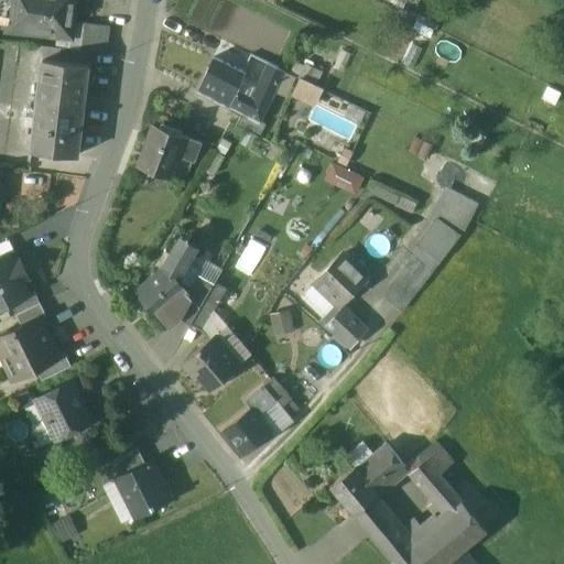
[(73,0),(11,0),(9,30),(69,35),(73,0)]
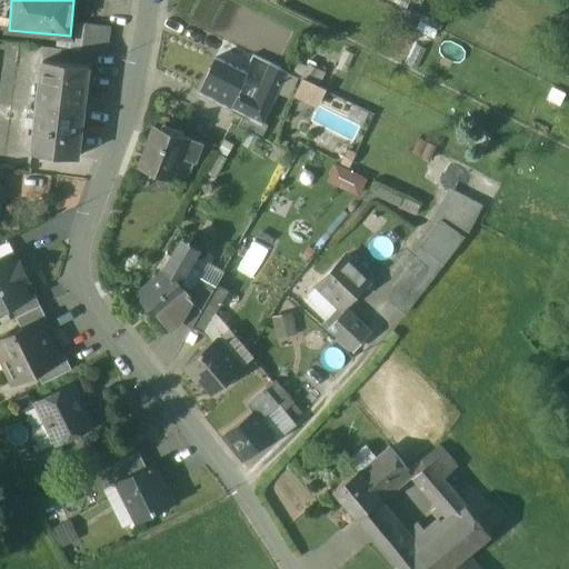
[(110,27),(86,25),(82,52),(91,53),(107,55),(110,27)]
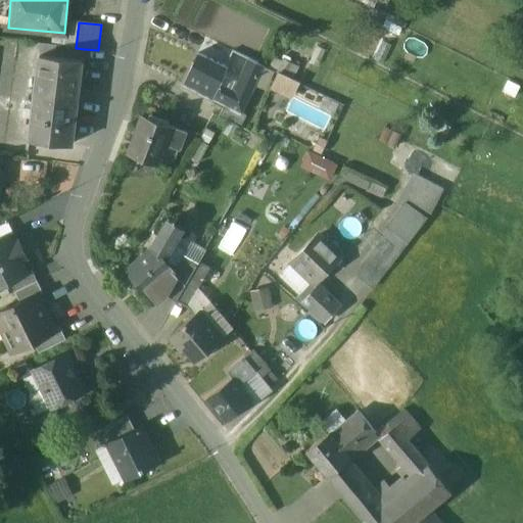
[(76,48),(57,46),(55,57),(82,60),(84,49),(76,48)]
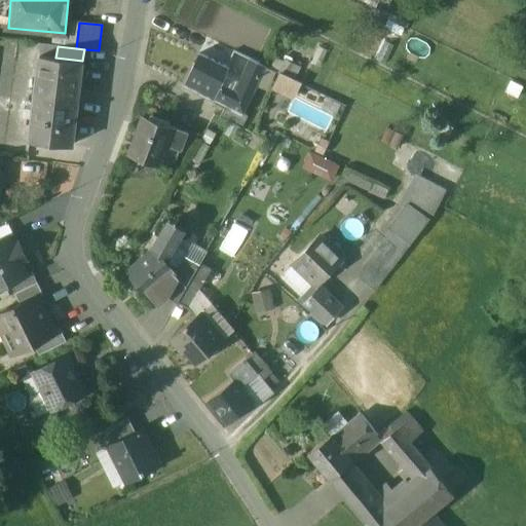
[(55,58),(40,55),(35,95),(78,100),(82,61),(55,58)]
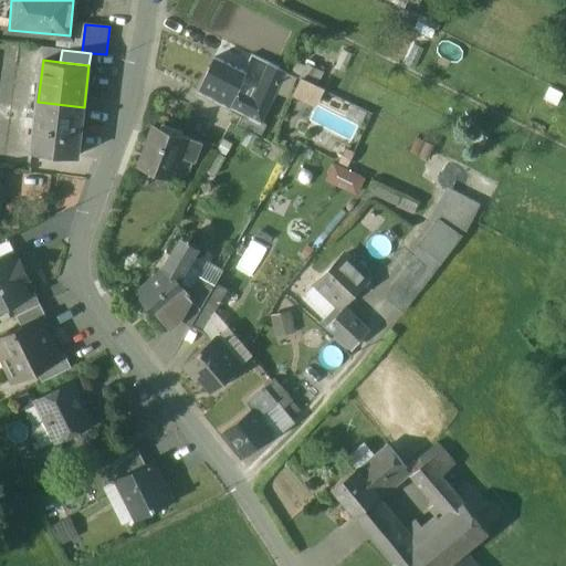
[(244,75),(215,60),(198,93),(228,108),(236,94),(244,75)]
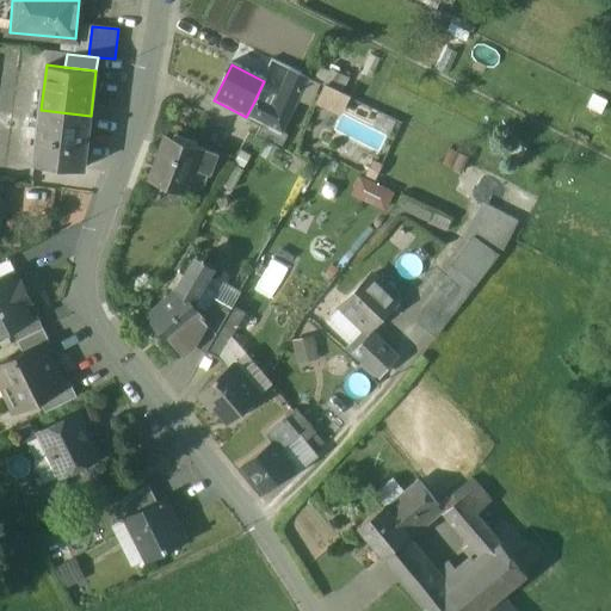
[(306,76),(290,69),(284,84),(300,92),(306,76)]
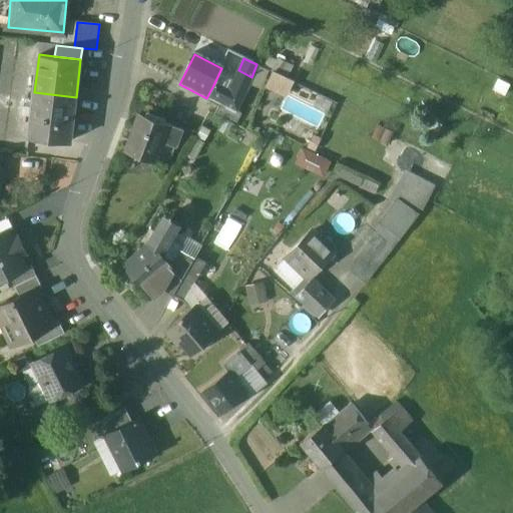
[(238,70),(232,85),(244,91),(251,77),(238,70)]
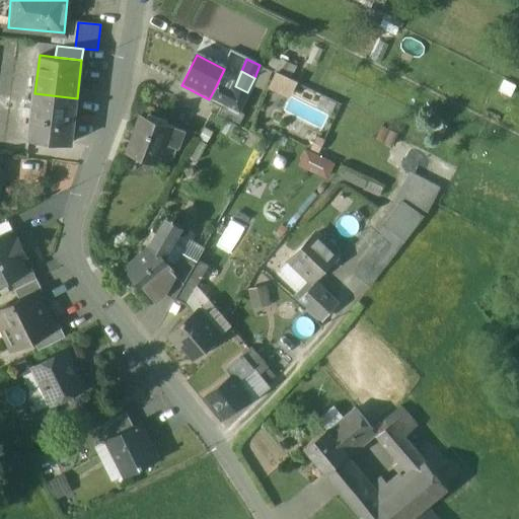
[(296,83),(276,73),(272,82),(292,92),(296,83)]
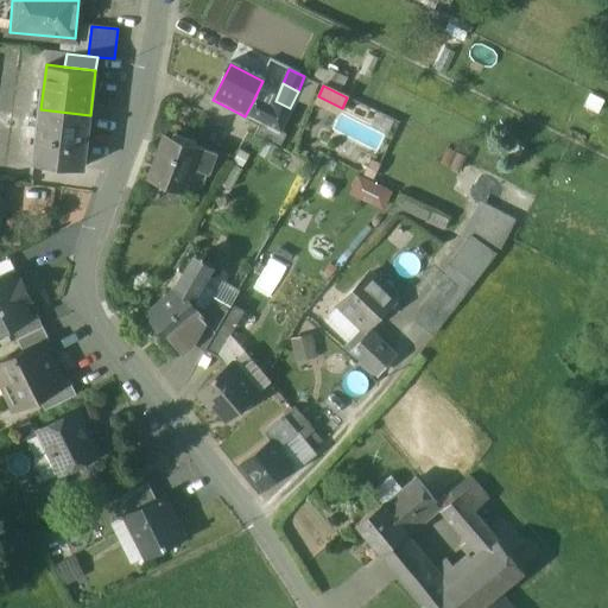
[(286,116),(253,101),(245,116),(259,125),(278,134),(279,132),(286,116)]
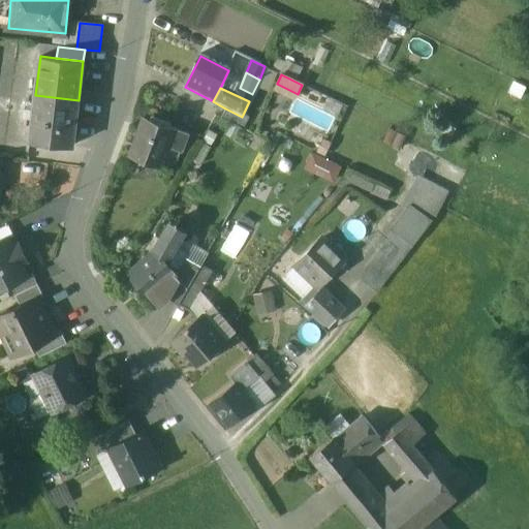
[(79,100),(35,95),(30,143),(72,148),(79,100)]
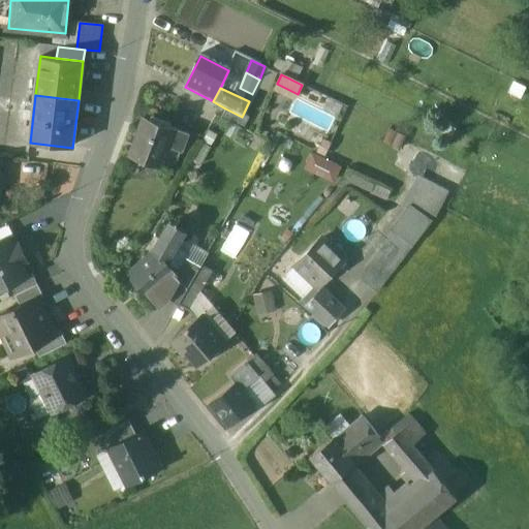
[(242,117),(225,109),(220,120),(242,130),(248,118),(243,115),(242,117)]
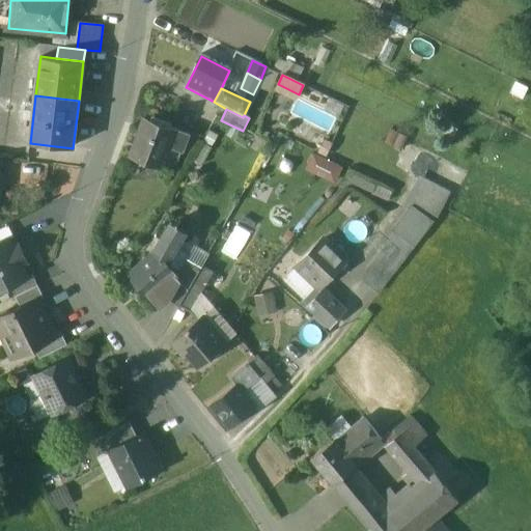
[(176,131),(143,119),(130,159),(162,170),(176,131)]
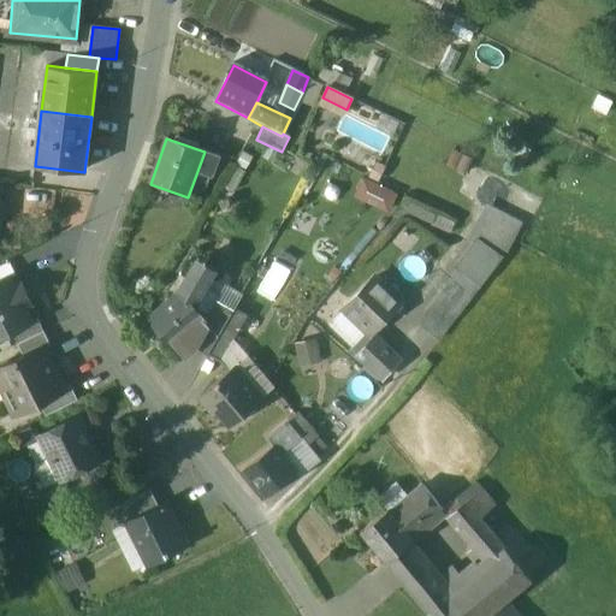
[(205,152),(188,197),(202,202),(218,158),(205,152)]
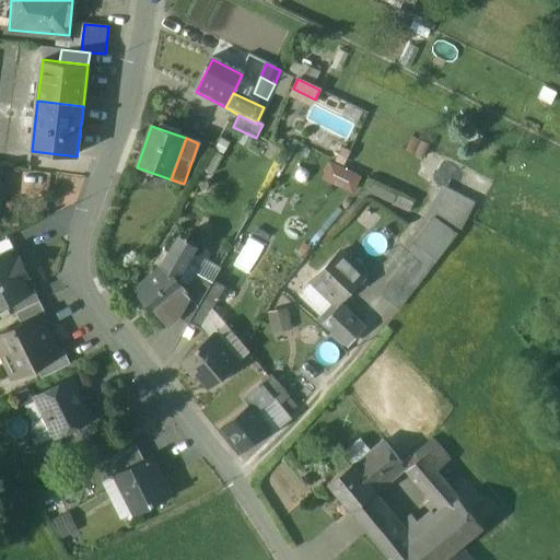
[(324,183),(352,195),(359,181),(330,167),(324,183)]
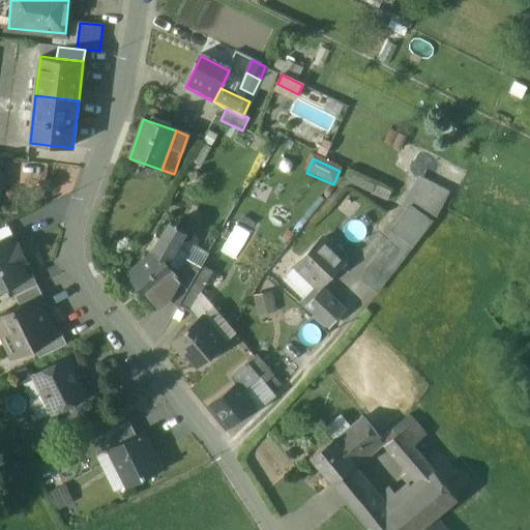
[(350,171),(345,181),(384,200),(389,189),(350,171)]
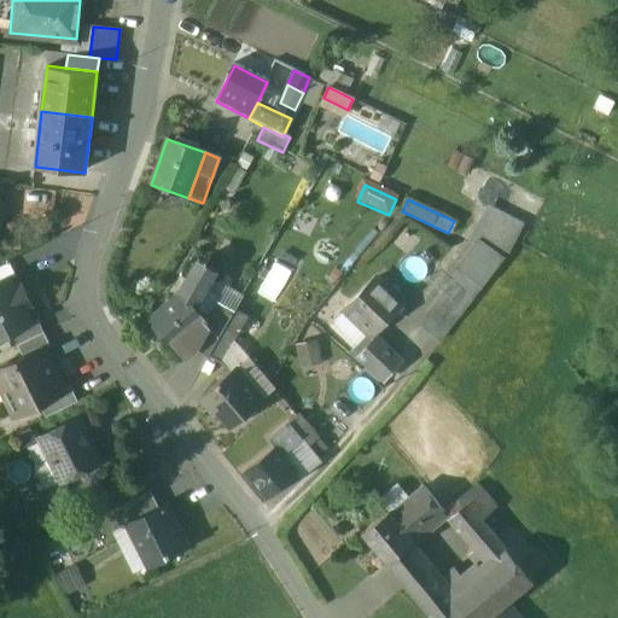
[(479,246),(502,263),(522,228),(488,211),(472,243),(479,246)]
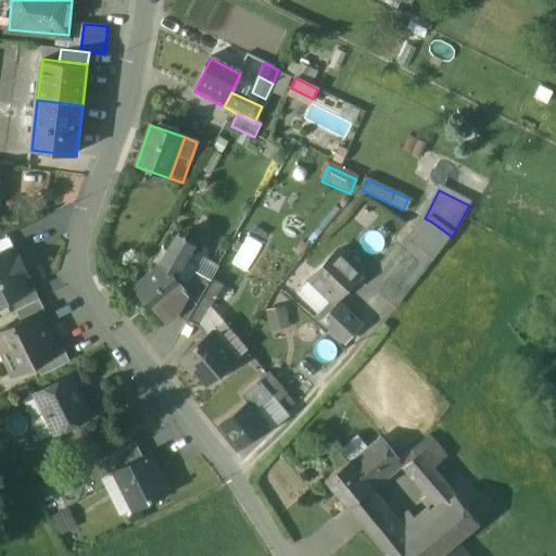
[(416,249),(433,263),(452,237),(431,222),(413,245),(416,249)]
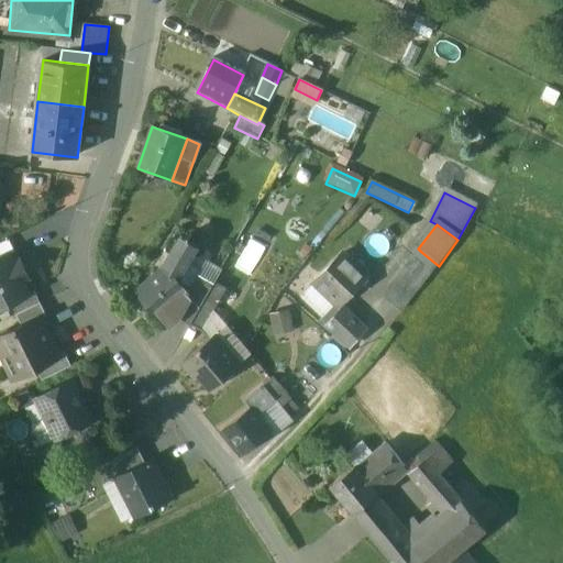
[(194,249),(179,240),(170,255),(185,263),(186,262),(194,249)]
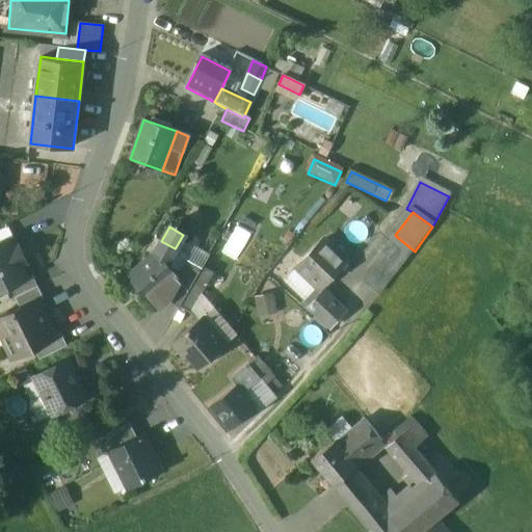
[(398,238),(363,283),(379,295),(415,251),(398,238)]
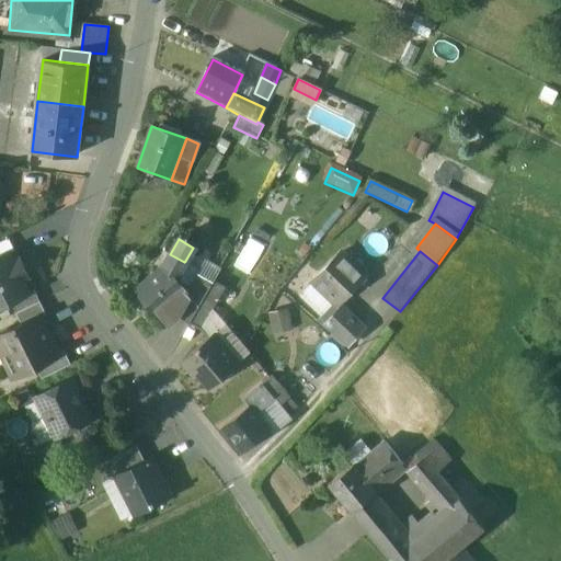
[(8,253),(0,256),(0,307),(10,302),(27,294),(21,279),(26,276),(19,261),(12,263),(8,253)]
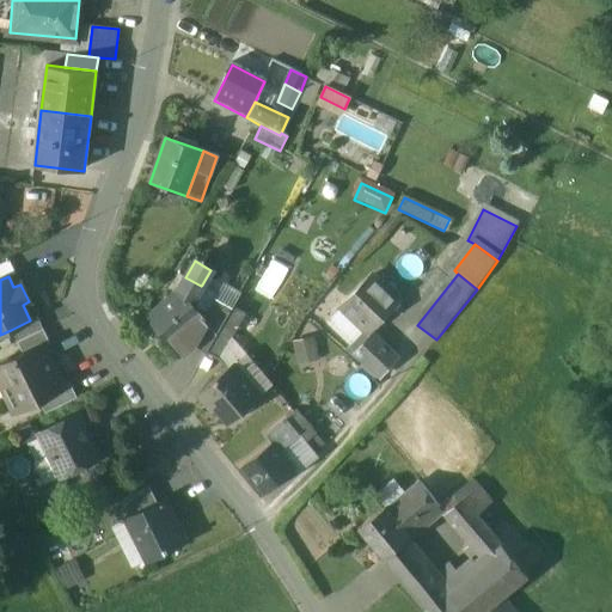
[(397,301),(372,276),(340,308),(367,334),(397,301)]
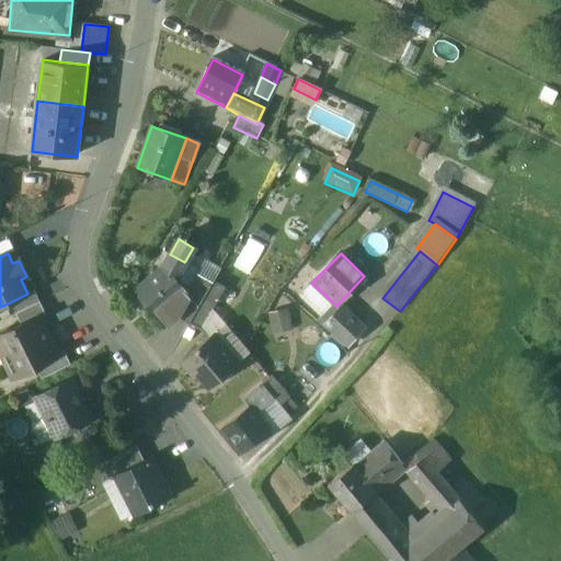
[(184,262),(170,254),(163,265),(174,278),(184,262)]
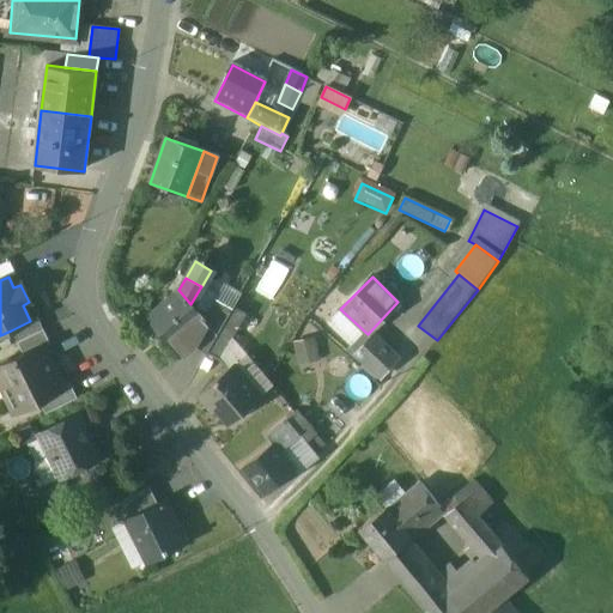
[(218,295),(202,285),(201,286),(190,304),(204,320),(214,299),(216,299),(218,295)]
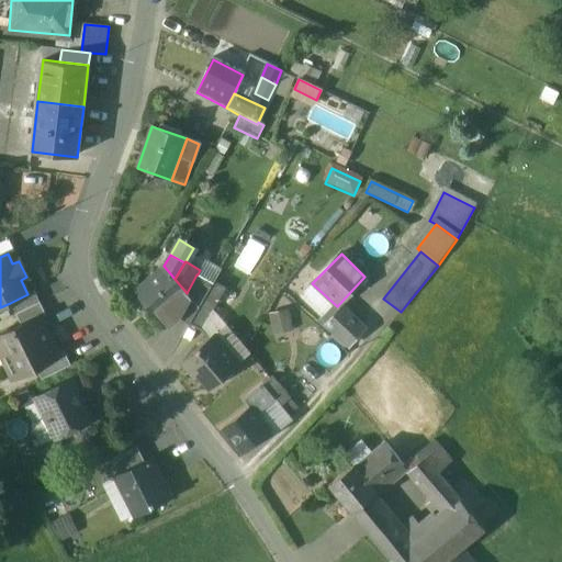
[(164,266),(135,290),(146,303),(144,304),(154,316),(156,314),(158,317),(169,308),(173,314),(181,307),(190,296),(187,293),(175,279),(164,266)]
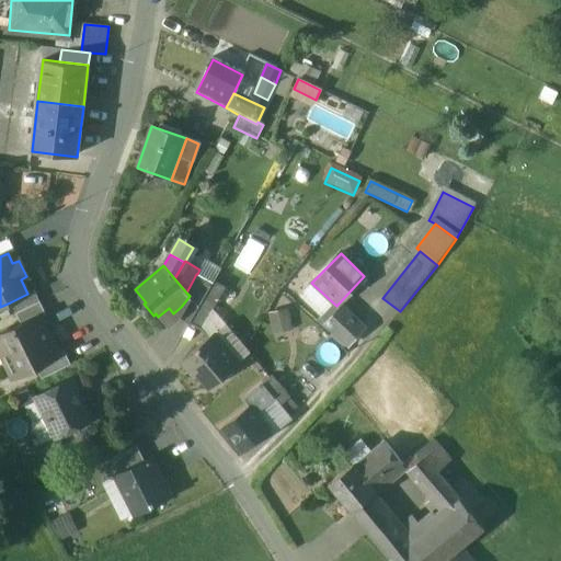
[(197,274),(196,274),(186,293),(190,296),(181,307),(173,313),(189,324),(212,283),(197,274)]
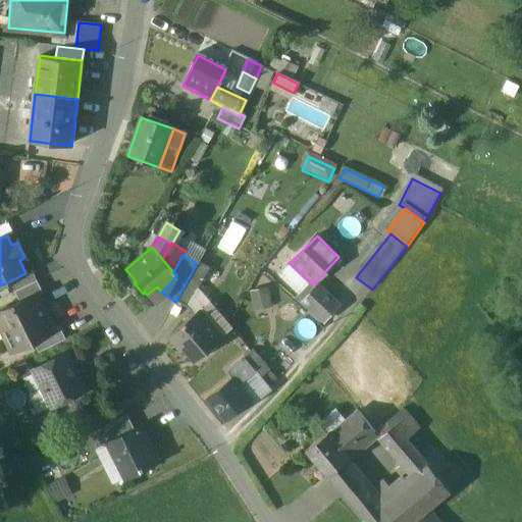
[(197,263),(175,302),(187,308),(208,270),(197,263)]
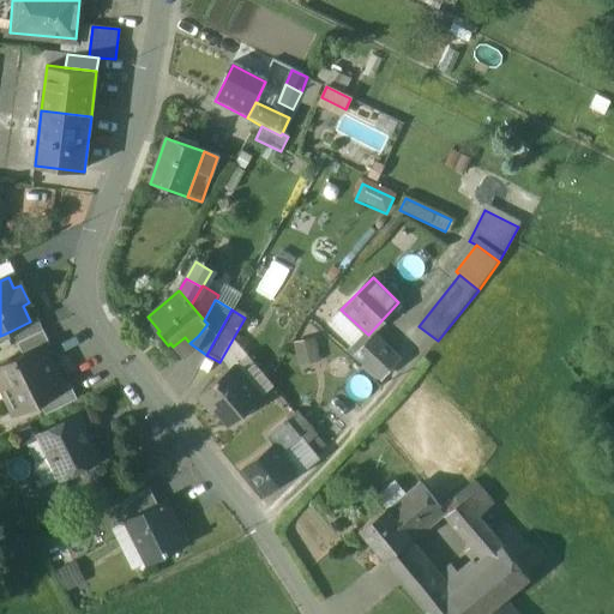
[(30,321),(11,331),(17,343),(43,331),(36,318),(30,321)]
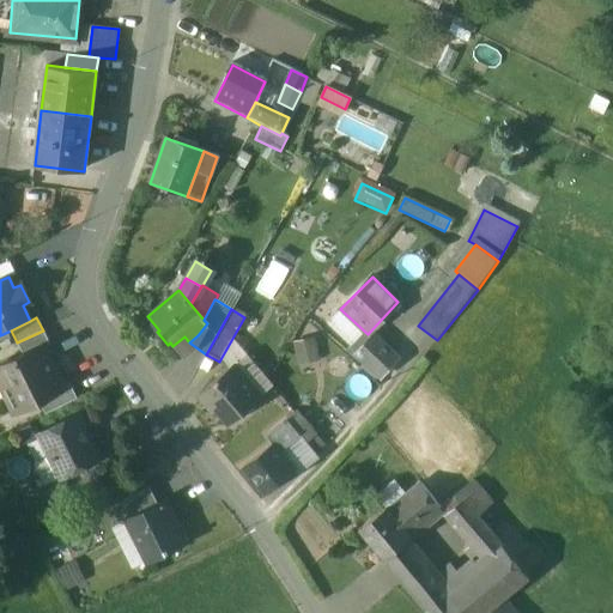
[(43,331),(17,343),(24,356),(43,346),(43,347),(49,344),(43,331)]
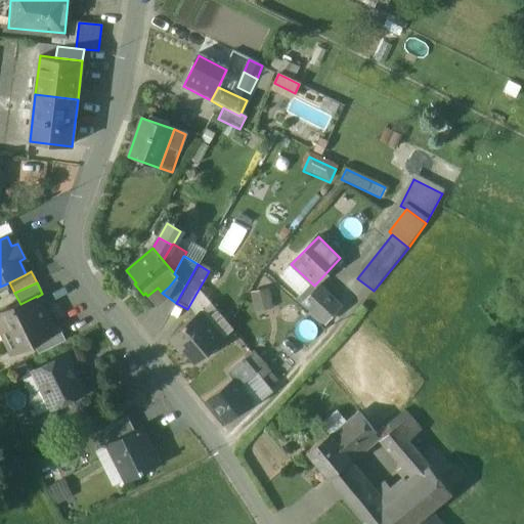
[(247,292),(253,312),(270,307),(265,287),(247,292)]
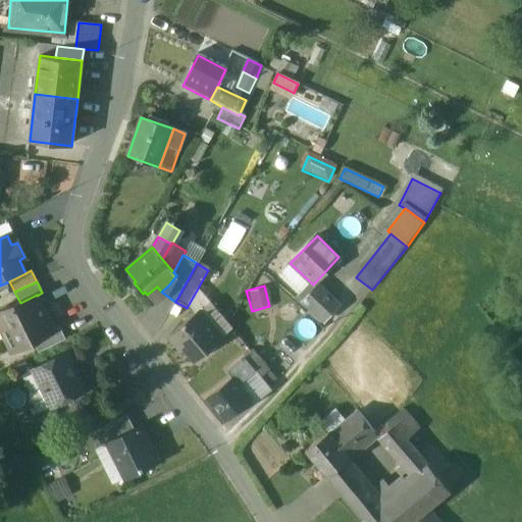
[(318,285),(303,304),(324,323),(340,306),(318,285)]
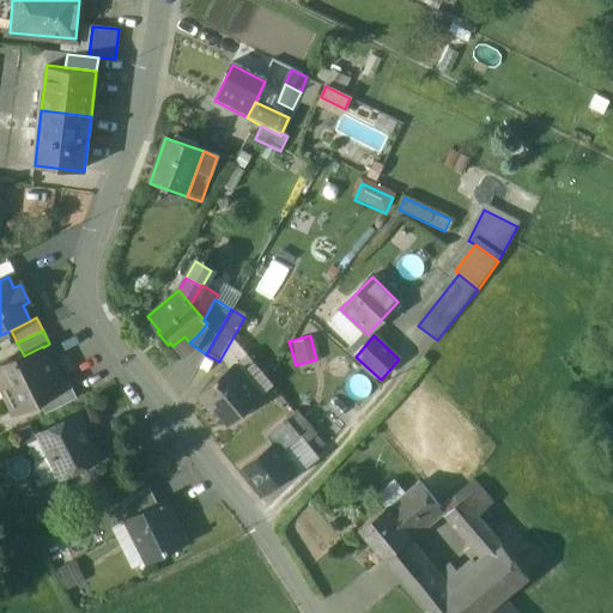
[(24,356),(0,368),(0,384),(6,396),(14,413),(38,401),(65,388),(64,387),(43,347),(43,346),(24,356)]
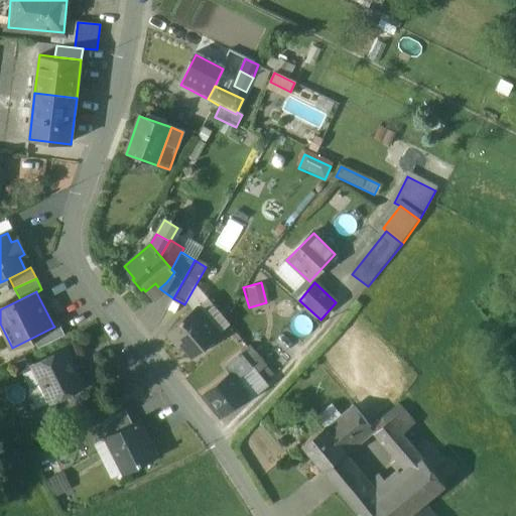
[(219,335),(195,306),(179,319),(181,320),(166,334),(177,347),(181,344),(192,357),(219,335)]
